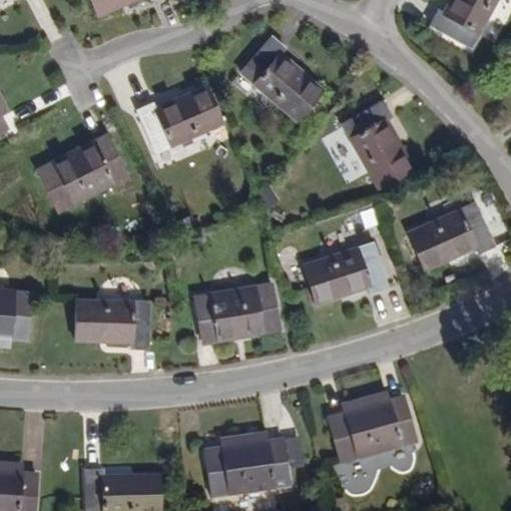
[(150,9),(167,2),(166,0),(84,0),(93,21),(145,1),(150,9)]
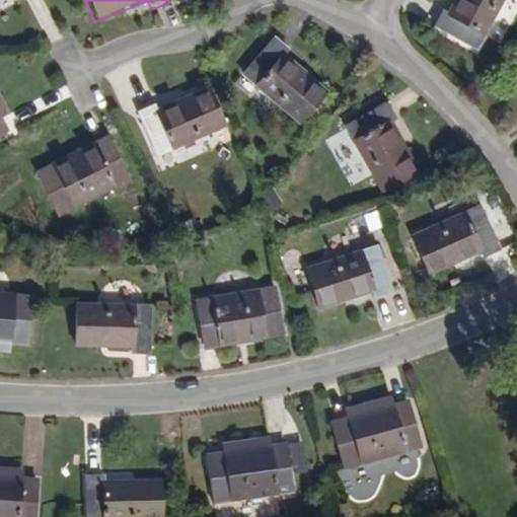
[(475,52),(505,0),(456,0),(449,12),(440,8),(429,27),(475,52)]
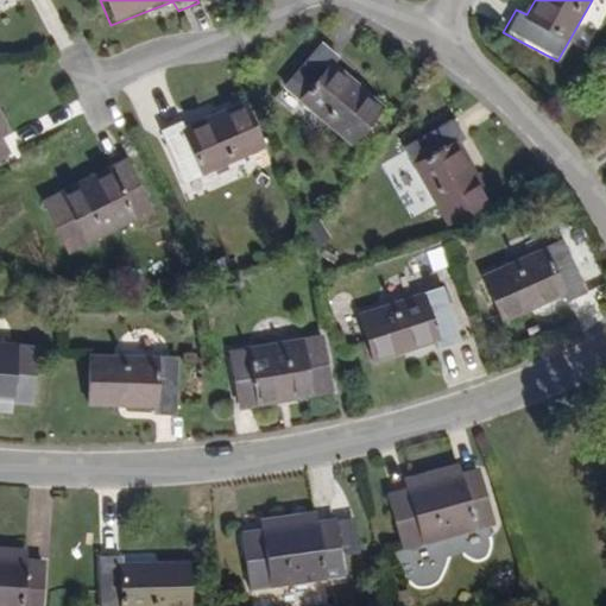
[(334,65),(341,56),(324,43),(285,88),(353,147),(384,111),(334,65)]
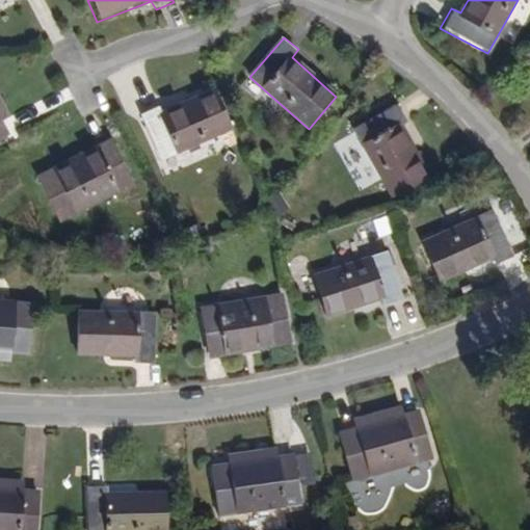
[(159,159),(230,131),(214,93),(160,114),(157,108),(139,115),(159,159)]
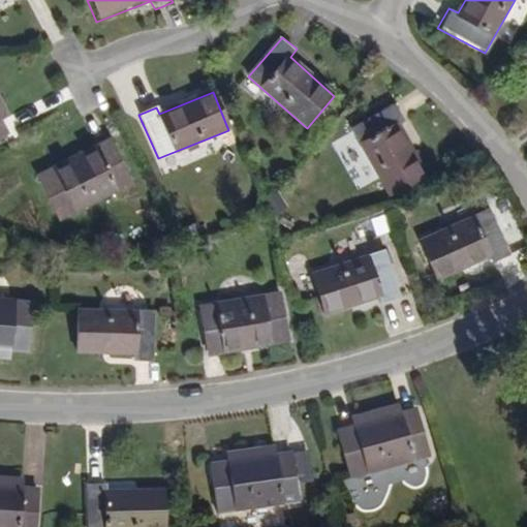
[(401,123),(409,118),(400,101),(355,126),(391,194),(427,176),(401,123)]
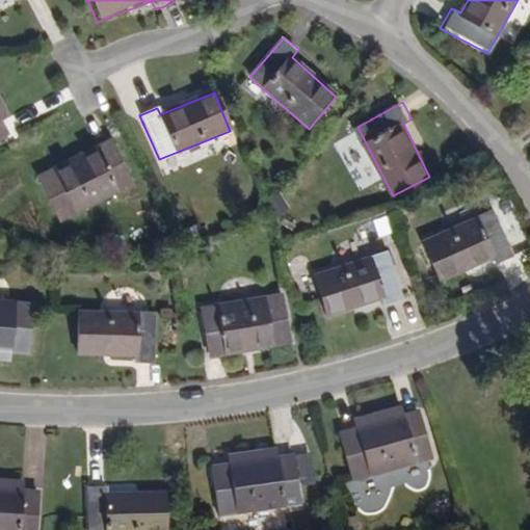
[(51,224),(125,189),(106,147),(90,154),(87,150),(45,170),(47,175),(29,183),(51,224)]
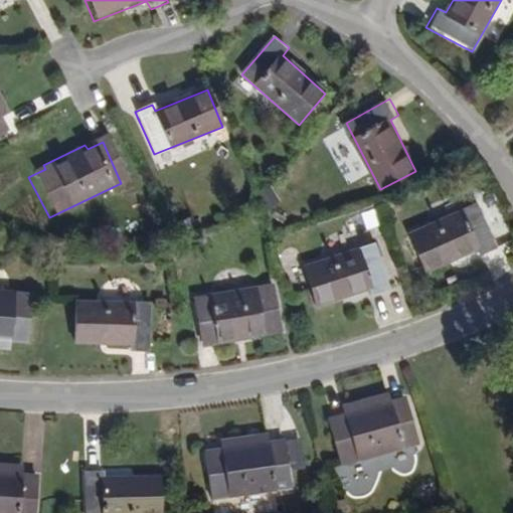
[(485,265),(500,258),(479,209),(410,239),(426,277),(480,254),(485,265)]
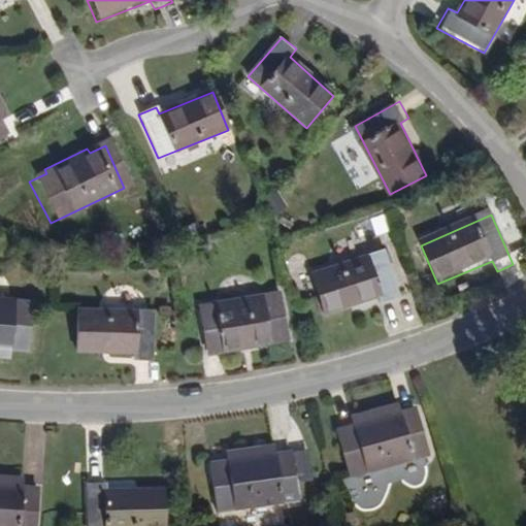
[(383,308),(401,303),(386,255),(314,276),(326,316),(380,299),(383,308)]
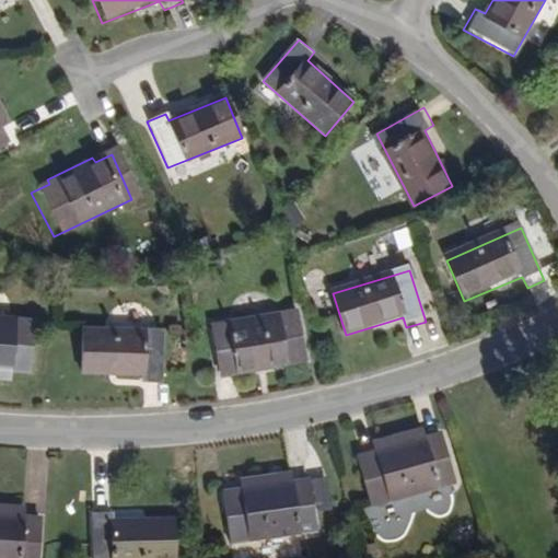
[(285,360),(303,357),(294,307),(208,323),(216,371),(233,369),(235,374),(286,365),(285,360)]
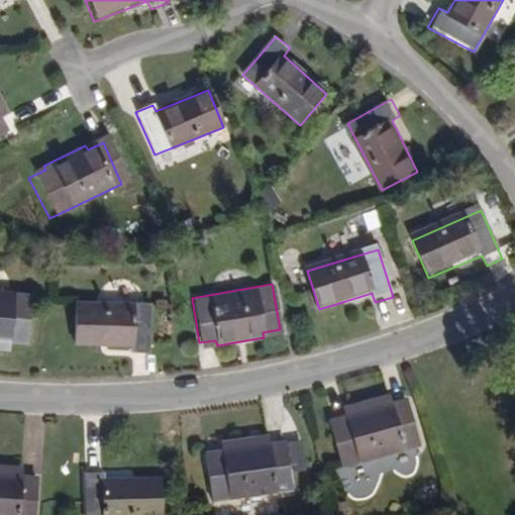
[(27,341),(31,296),(0,293),(0,338),(10,339),(27,341)]
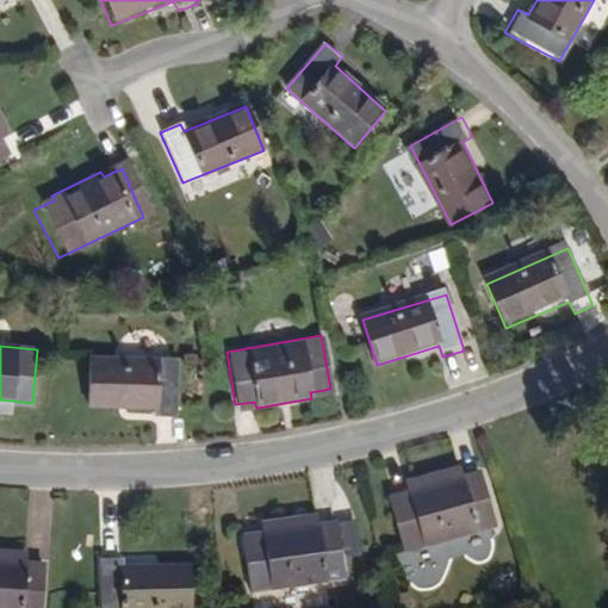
[(165,417),(186,416),(186,358),(92,359),(91,404),(163,404),(165,417)]
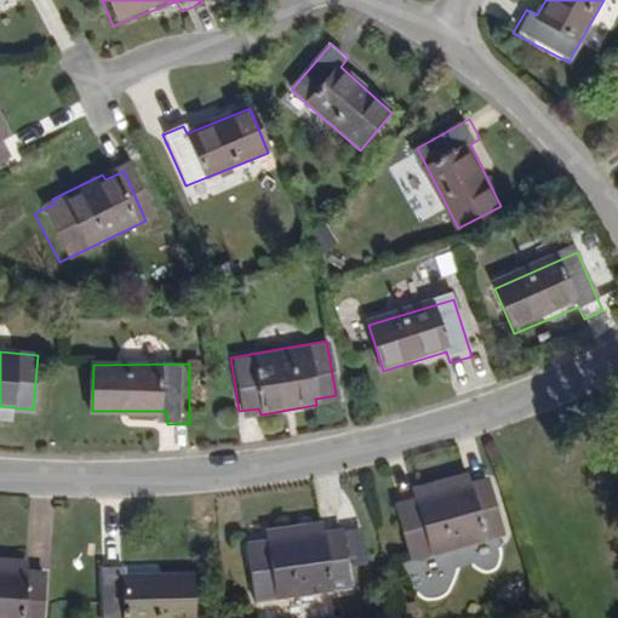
[(0,417),(12,418),(12,407),(0,406),(0,417)]
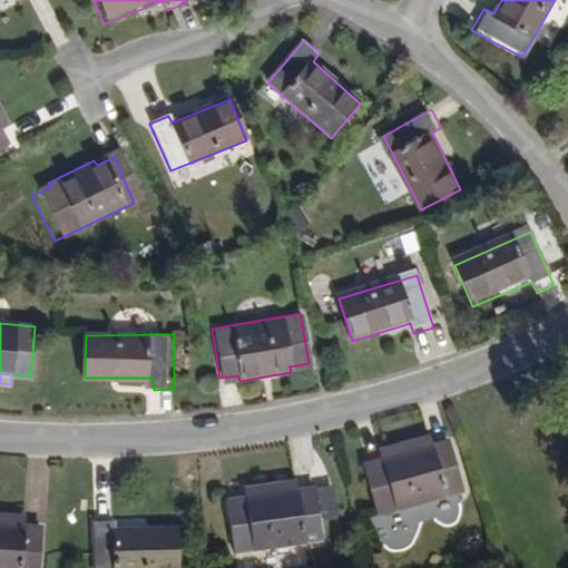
[(440,448),(391,458),(392,467),(442,456),(440,448)]
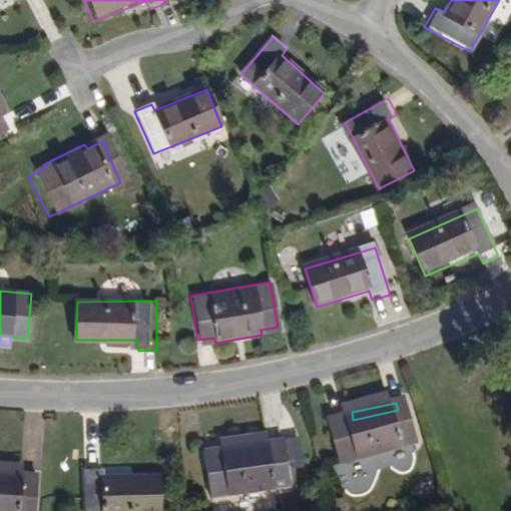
[(345,469),(422,453),(414,409),(398,413),(398,410),(353,420),(354,422),(338,425),(345,469)]
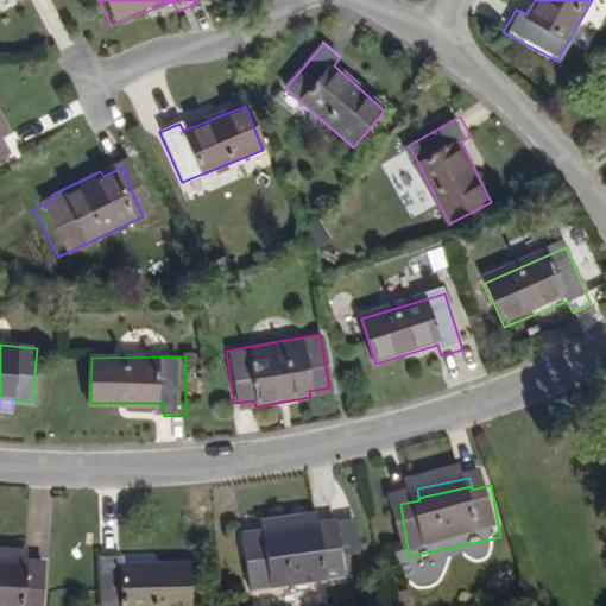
[(317,516),(263,522),(263,530),(319,525),(317,516)]
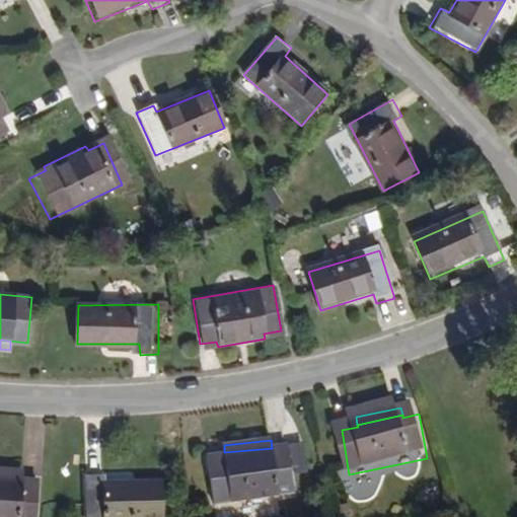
[(287,448),(272,450),(272,448),(224,452),(225,455),(208,457),(211,502),(291,494),(287,448)]
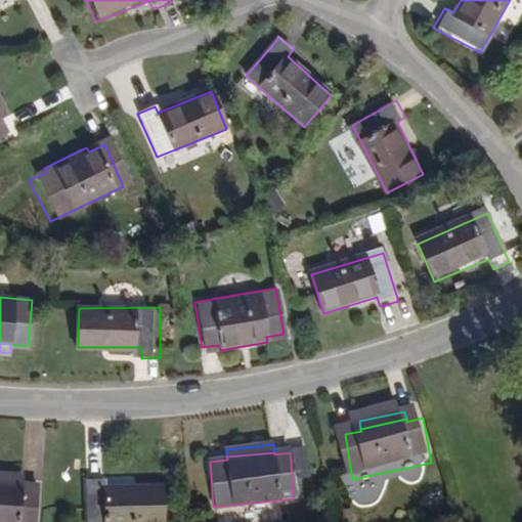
[(35,471),(0,465),(0,512),(45,518),(50,473),(35,471)]
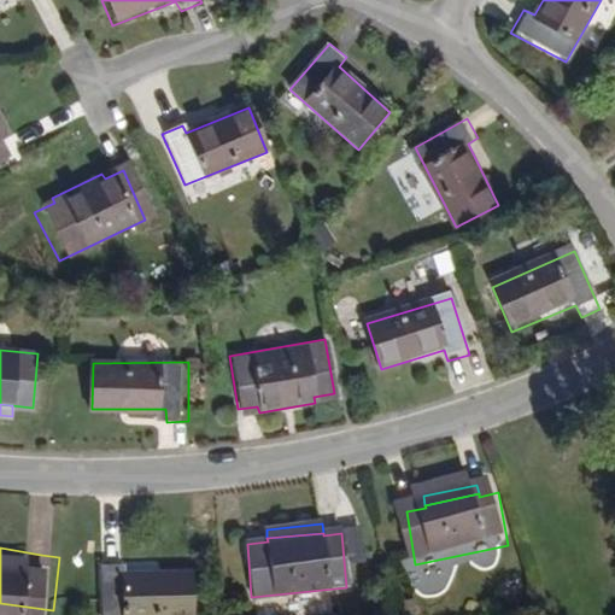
[(141,566),(141,554),(117,552),(115,613),(156,614),(205,614),(208,569),(141,566)]
